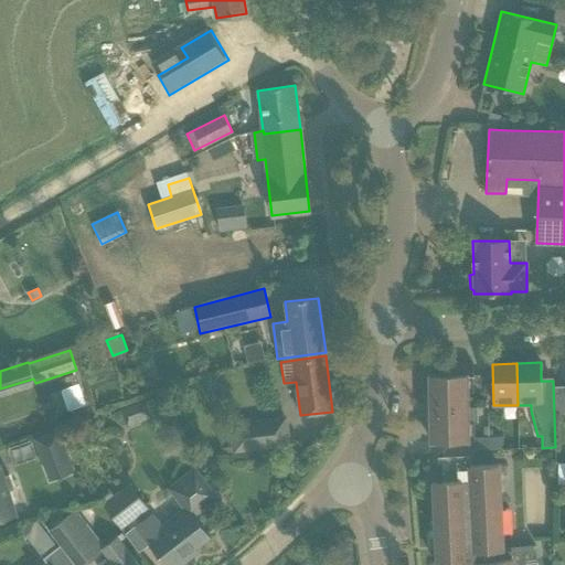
[(468,441),(467,375),(473,375),(472,364),(462,364),(462,374),(451,374),(441,374),(429,375),(430,443),(468,441)]
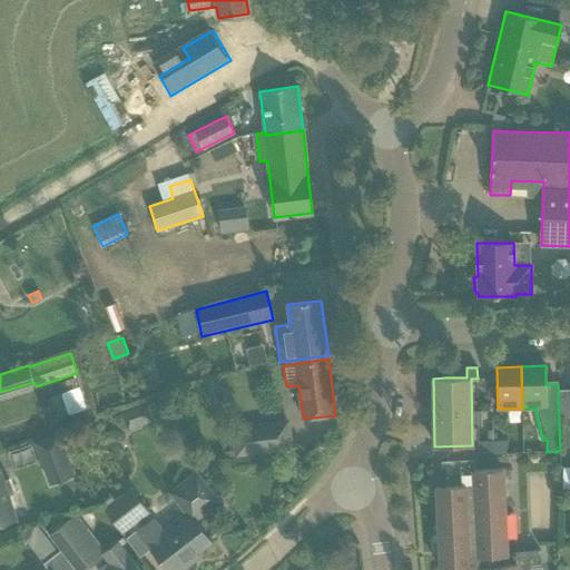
[(467,367),(455,369),(455,377),(467,377),(467,367)]
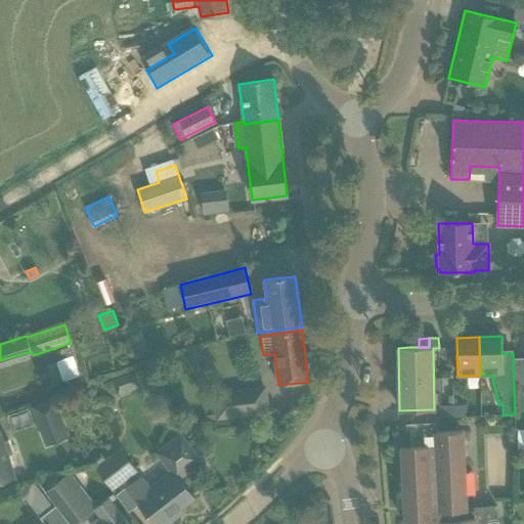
[(409,339),(409,347),(419,347),(419,339),(409,339)]
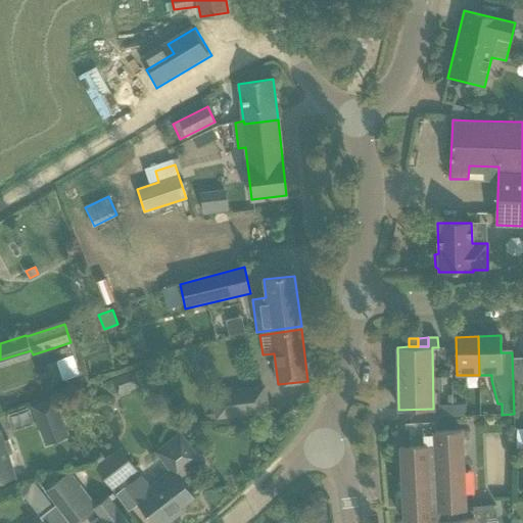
[(73,353),(57,359),(63,377),(79,372),(73,353)]
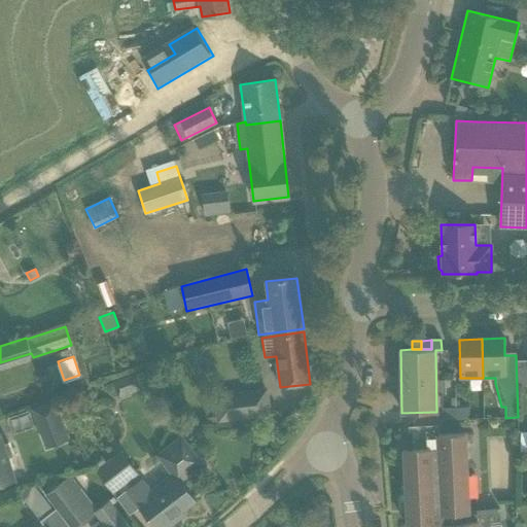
[(114,381),(118,396),(140,389),(135,374),(114,381)]
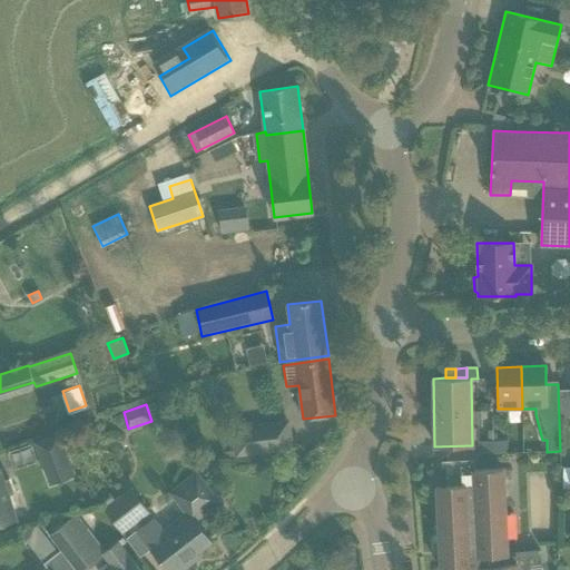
[(282,450),(277,423),(242,428),(246,455),(282,450)]
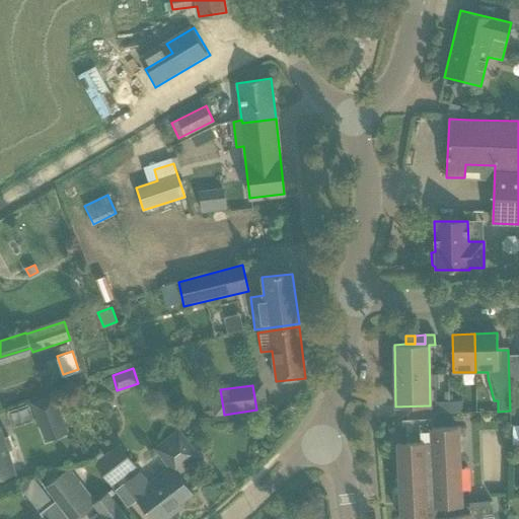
[(31,403),(46,441),(67,433),(53,395),(31,403)]
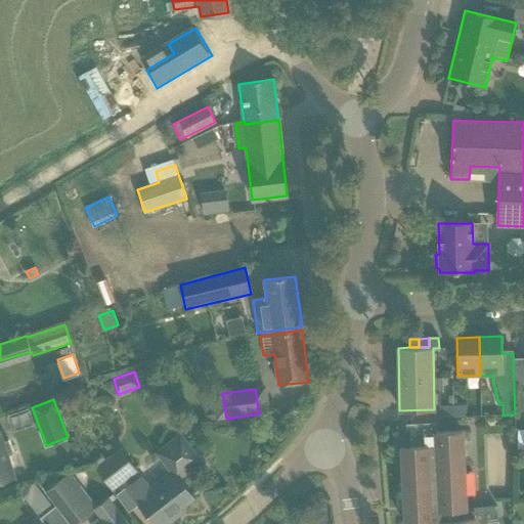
[(465,405),(453,406),(453,417),(465,417),(465,405)]
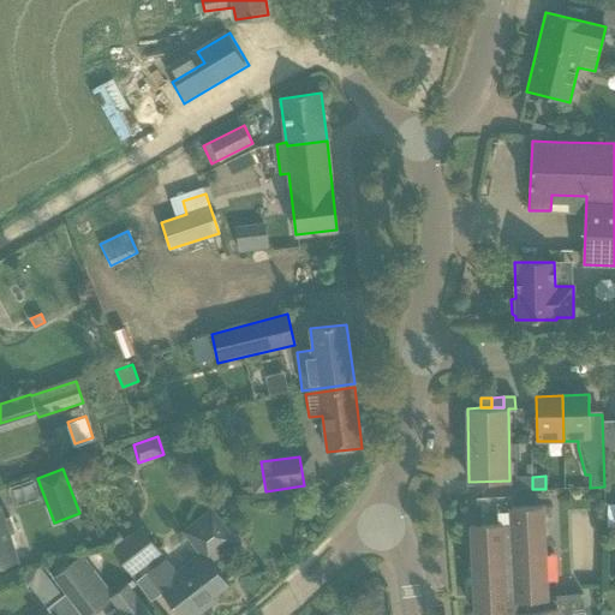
[(532,489),(532,477),(515,477),(517,490),(525,489),(532,489)]
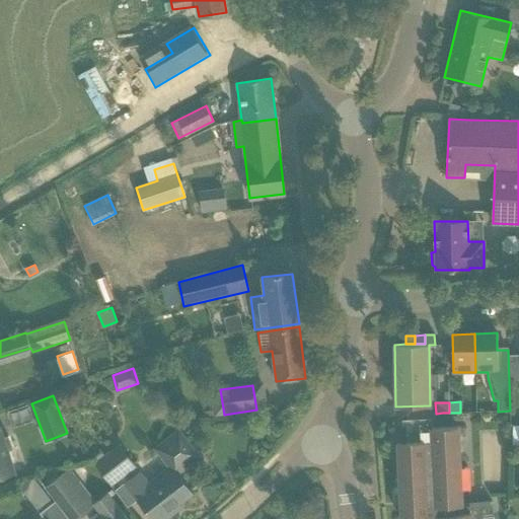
[(493,518),(492,502),(461,505),(457,427),(431,429),(432,442),(425,442),(424,441),(397,442),(400,518),(493,518)]
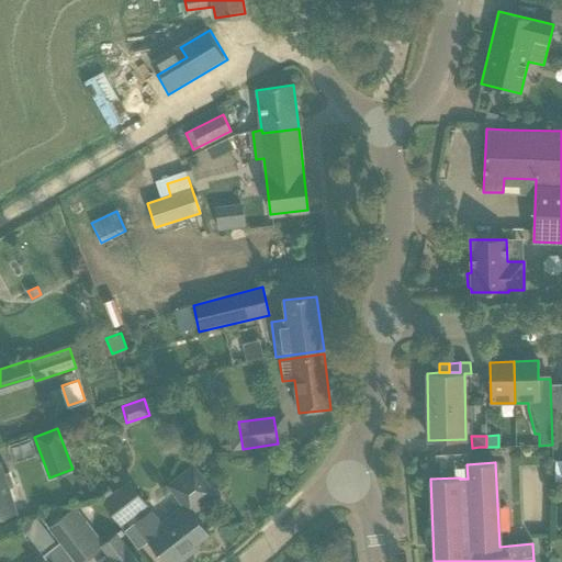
[(0,517),(17,513),(8,487),(13,486),(9,473),(3,474),(0,463),(0,517)]
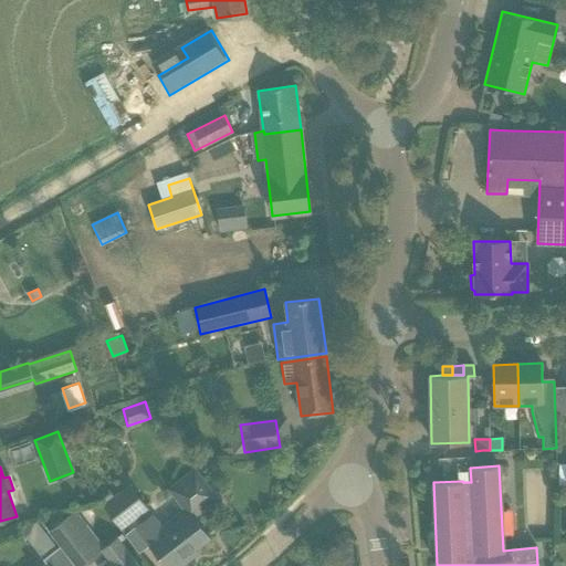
[(150,545),(166,565),(180,565),(190,558),(188,555),(209,538),(192,517),(217,499),(201,479),(190,486),(184,478),(169,490),(189,515),(165,534),(152,516),(137,527),(150,545)]
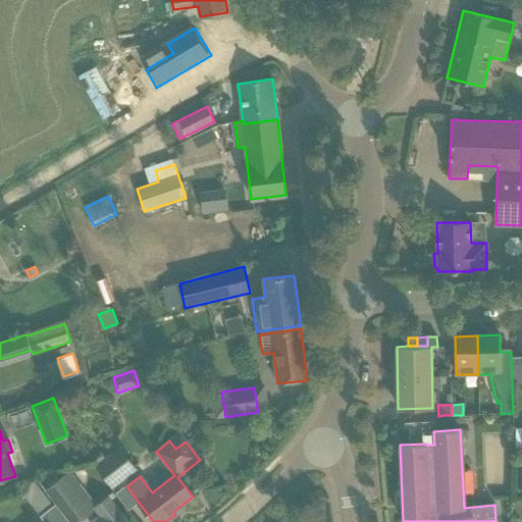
[(92,461),(112,487),(135,470),(117,448),(104,458),(101,454),(92,461)]
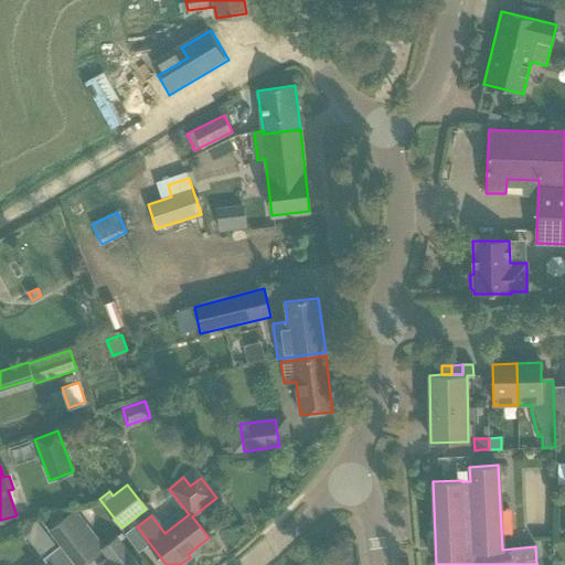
[(62,545),(60,547),(73,564),(84,564),(98,554),(68,515),(50,531),(62,545)]
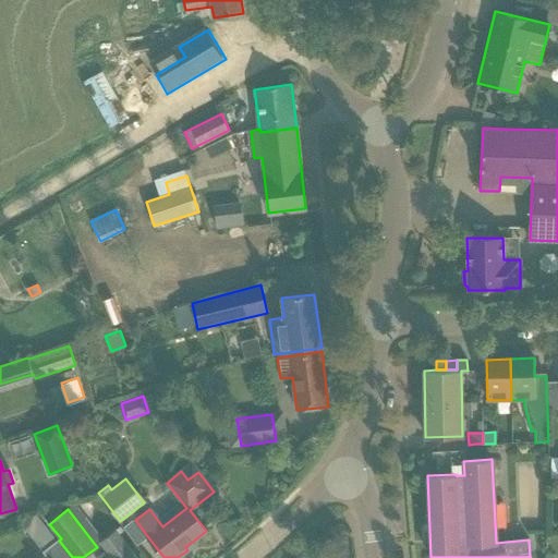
[(37,514),(23,525),(31,535),(45,524),(37,514)]
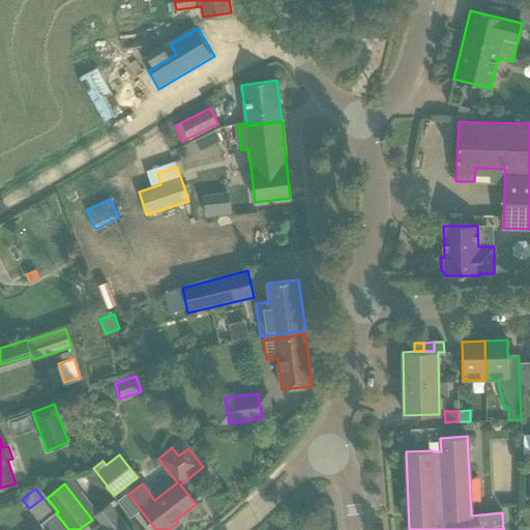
[(113,529),(128,529),(109,504),(95,514),(105,527),(109,524),(114,529),(113,529)]
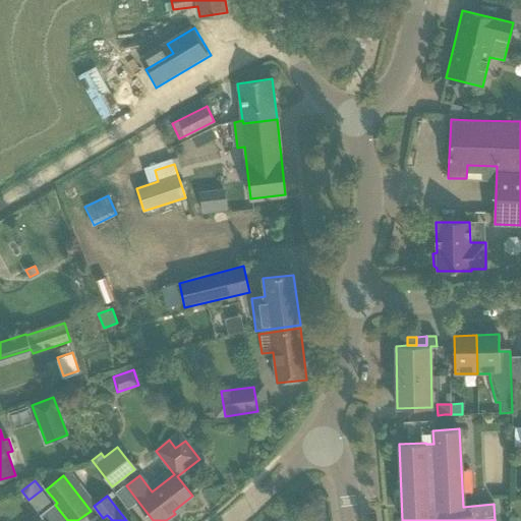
[(67,520),(55,505),(41,516),(44,520),(67,520)]
